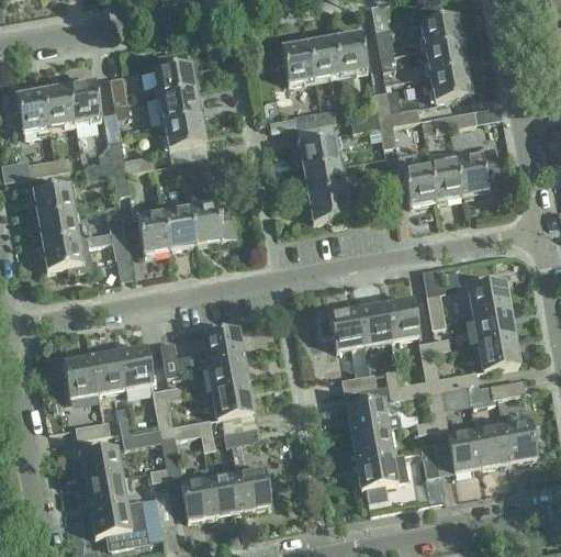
[(523,0),(529,34),(551,30),(554,55),(556,54),(560,81),(560,0),(556,0),(523,0)]
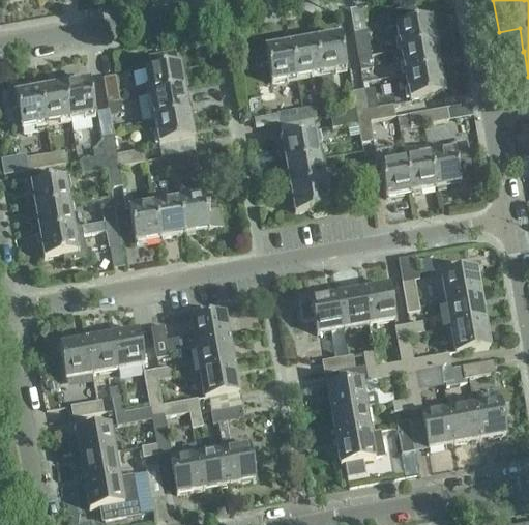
[(355,30),(359,55),(372,53),(366,28),(362,4),(350,6),(355,30)]
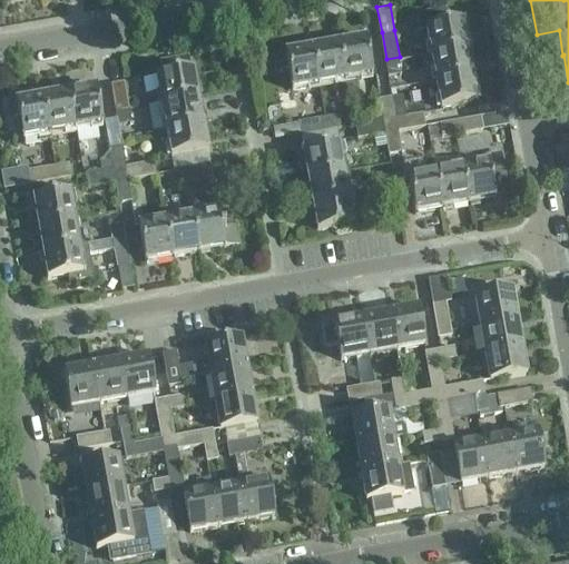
[(428,26),(432,51),(469,45),(464,18),(449,20),(447,7),(418,12),(421,27),(428,26)]
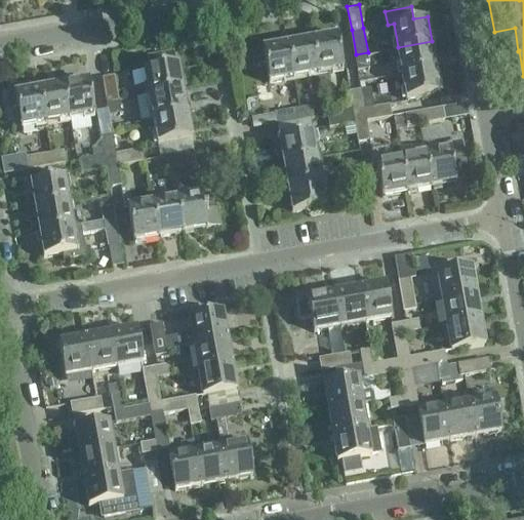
[(337,32),(313,37),(319,71),(344,67),(337,32)]
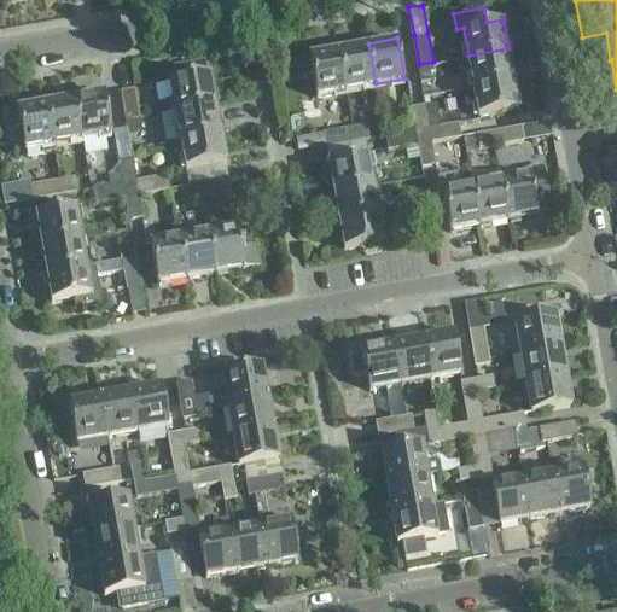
[(368,44),(339,48),(347,89),(376,83),(368,44)]
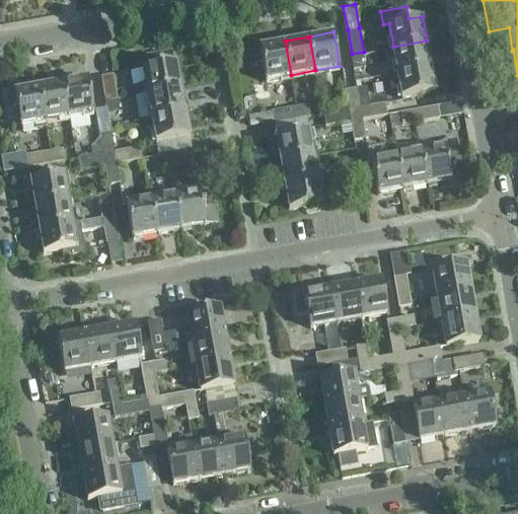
[(291,75),(285,41),(253,46),(250,52),(251,58),(256,62),(264,60),(267,79),(291,75)]
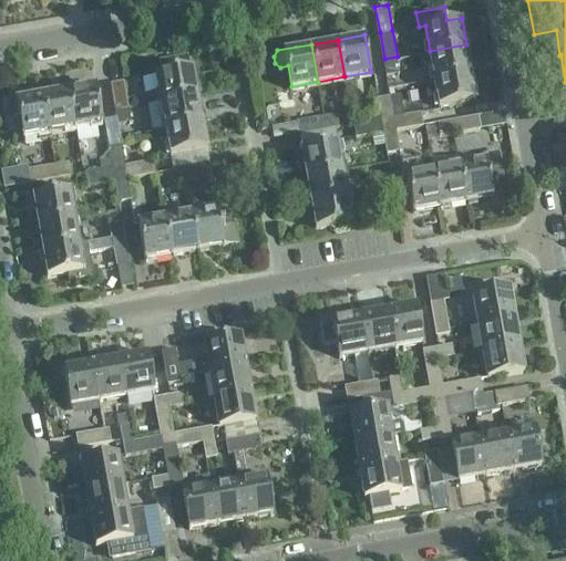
[(430,51),(434,78),(472,71),(466,44),(430,51)]
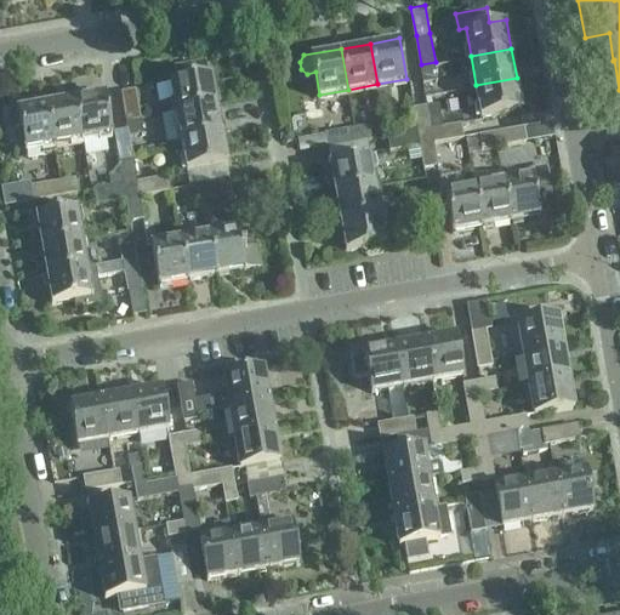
[(171,80),(176,109),(217,102),(212,73),(208,73),(205,58),(174,64),(176,79),(171,80)]
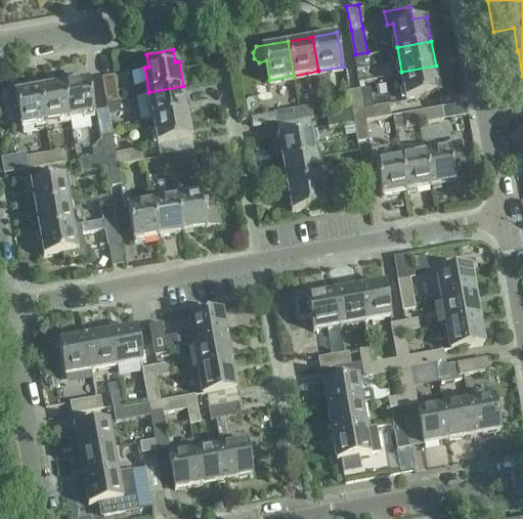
[(367,52),(355,54),(357,68),(369,66),(367,52)]
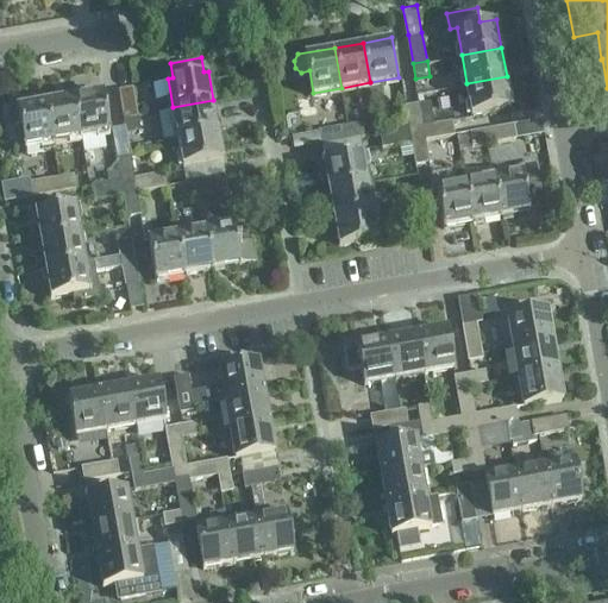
[(507,76),(467,83),(471,112),(512,105),(507,76)]
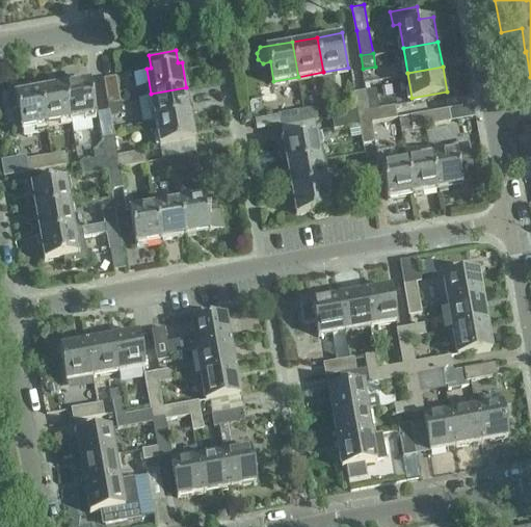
[(104,76),(109,101),(122,99),(116,74),(104,76)]
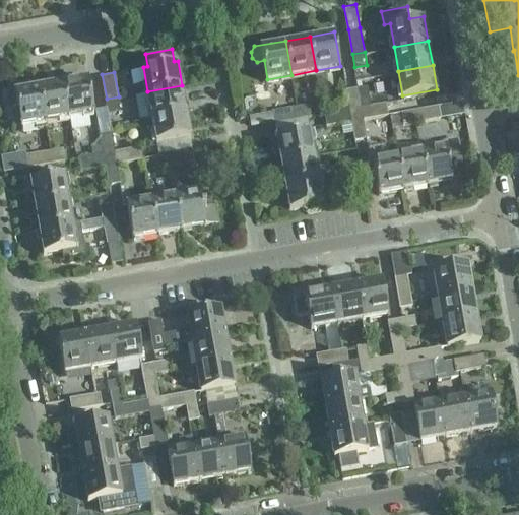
[(88,76),(64,80),(70,115),(94,111),(88,76)]
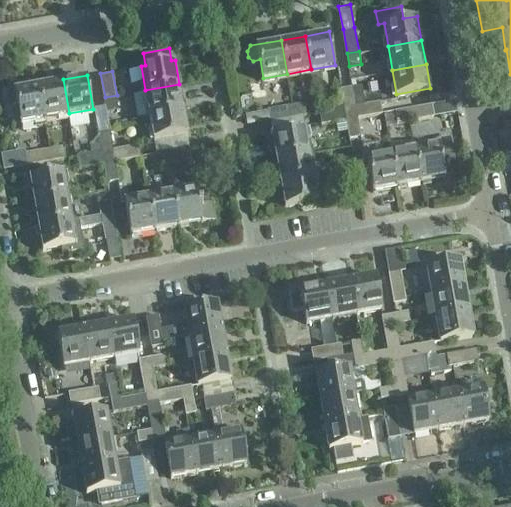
[(63,79),(39,84),(45,117),(69,113),(63,79)]
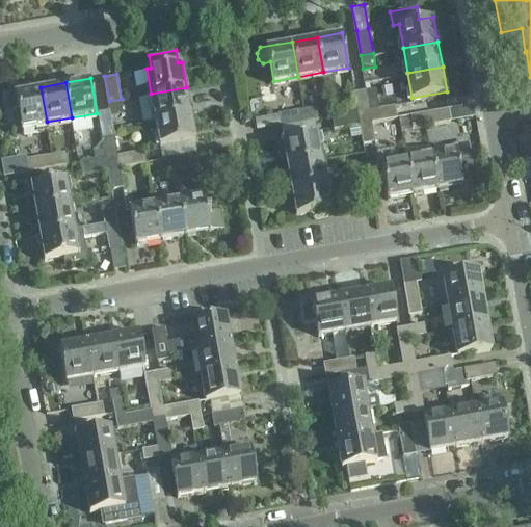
[(47,122),(41,87),(16,91),(9,93),(11,109),(18,108),(22,127),(36,124),(37,130),(48,128),(47,122)]
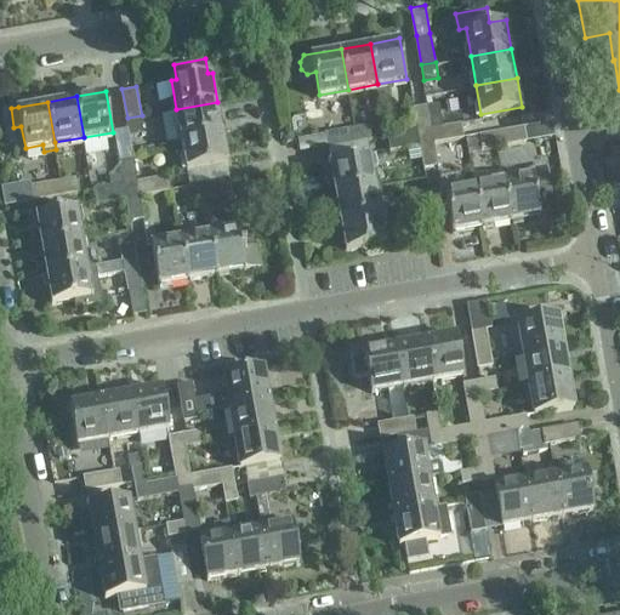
[(176,109),(182,138),(222,131),(217,102),(176,109)]
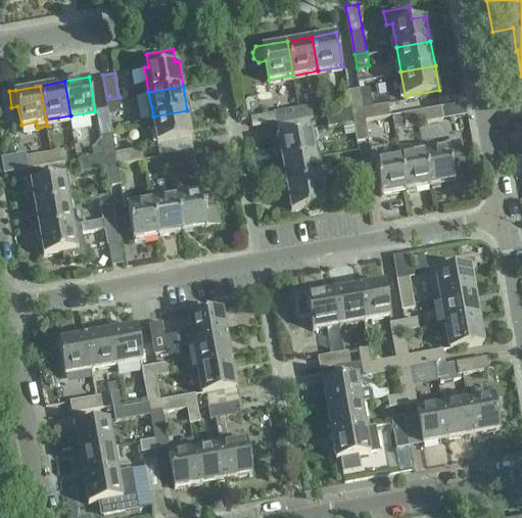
[(348,88),(351,107),(352,114),(365,111),(362,93),(361,86),(348,88)]
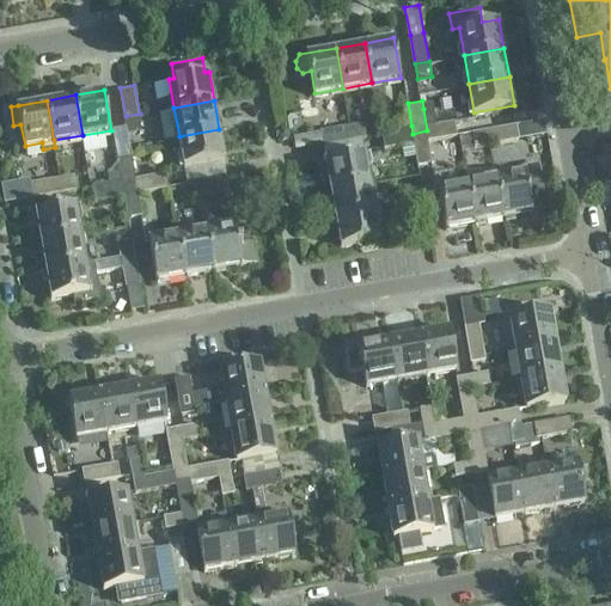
[(423,109),(427,130),(428,138),(458,133),(454,118),(438,121),(434,108),(423,109)]
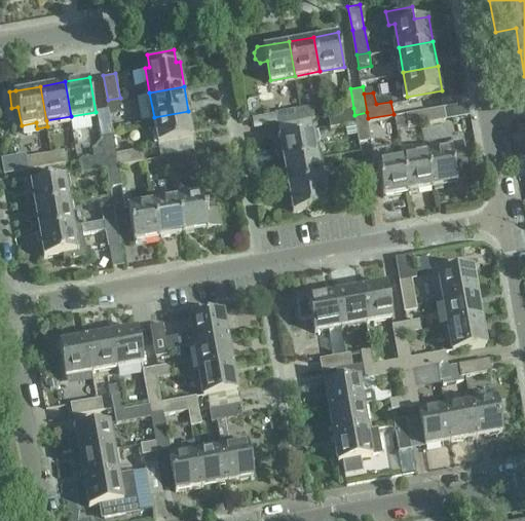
[(120,98),(108,100),(110,112),(122,110),(120,98)]
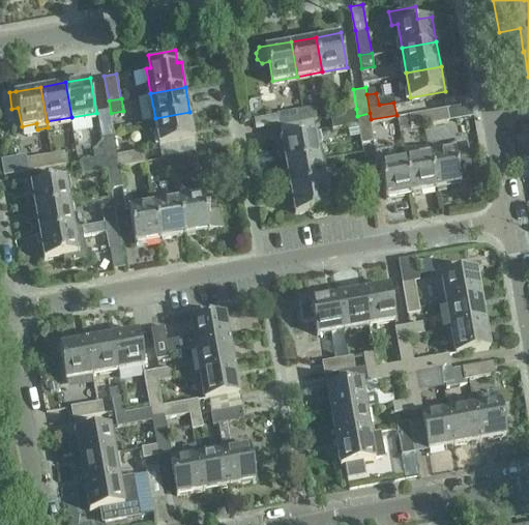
[(472,100),(422,110),(424,122),(474,113),(472,100)]
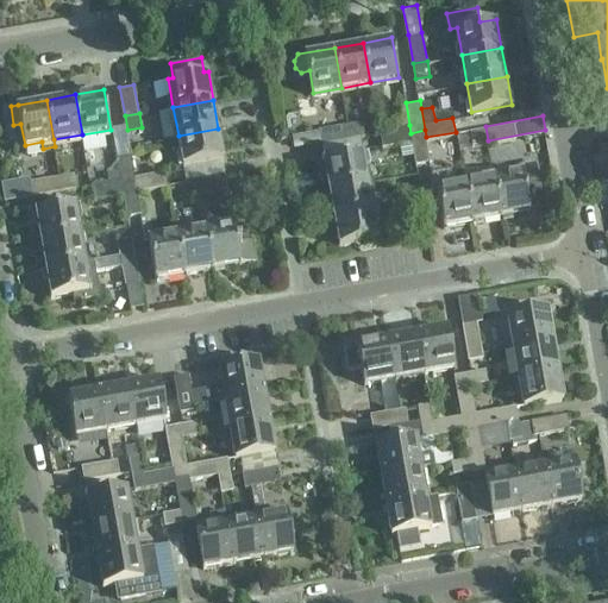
[(363,119),(348,123),(350,136),(365,133),(363,119)]
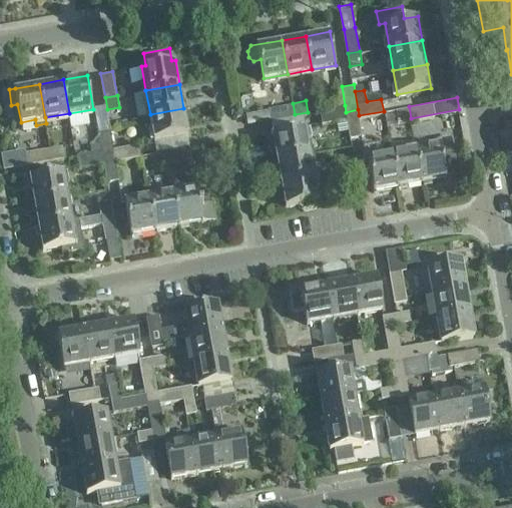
[(295,114),(293,103),(269,107),(271,119),(295,114)]
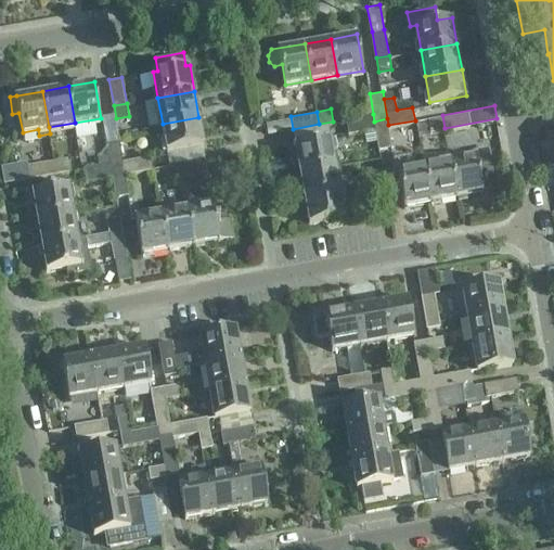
[(375,127),(374,122),(373,114),(346,119),(348,131),(375,127)]
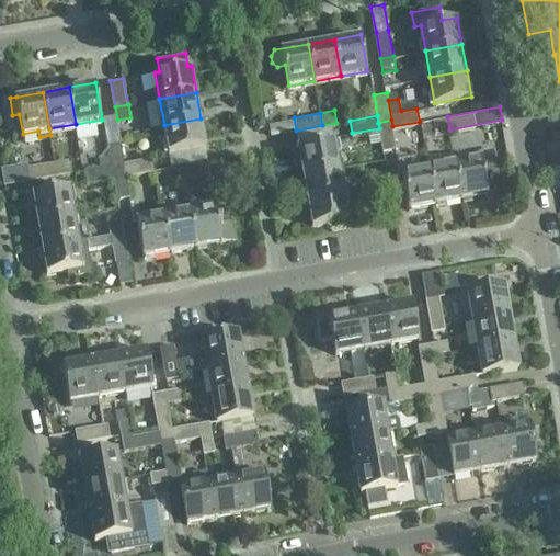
[(449,129),(447,116),(434,118),(436,132),(449,129)]
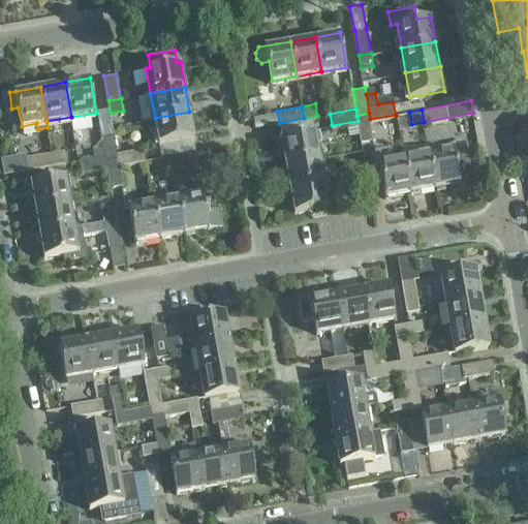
[(189,112),(155,118),(159,143),(194,136),(189,112)]
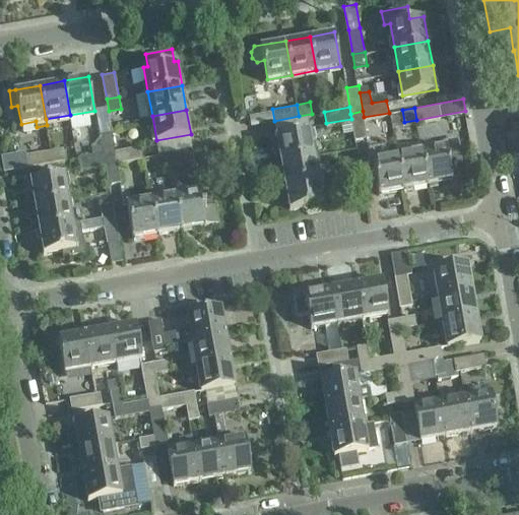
[(350,114),(351,119),(354,138),(367,136),(364,117),(363,111),(350,114)]
